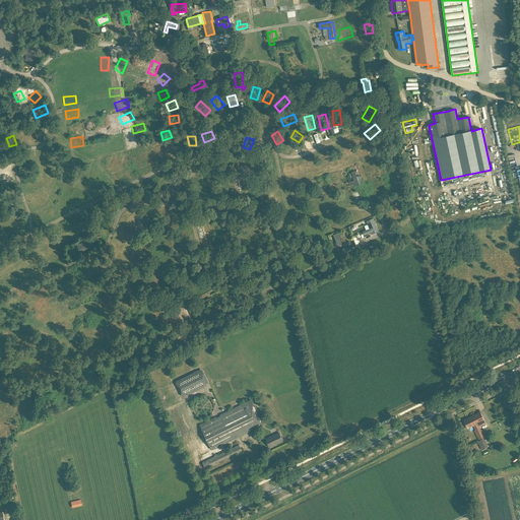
[(138,139),(125,142),(127,149),(139,146),(138,139)]
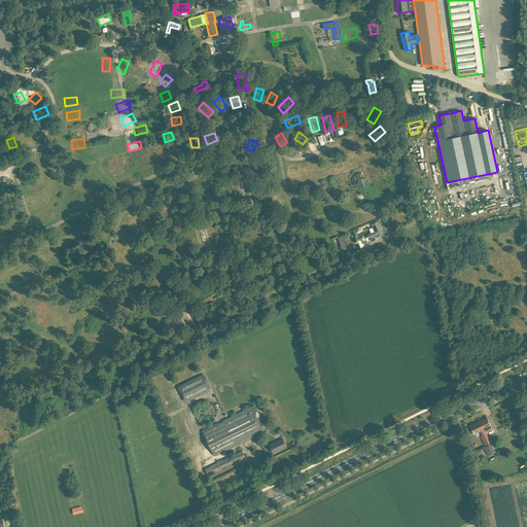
[(387,142),(376,146),(378,153),(380,153),(389,149),(387,142)]
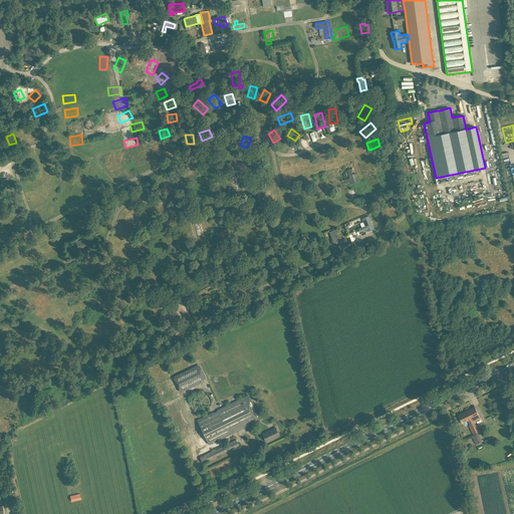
[(285,141),(281,148),(290,153),(294,147),(285,141)]
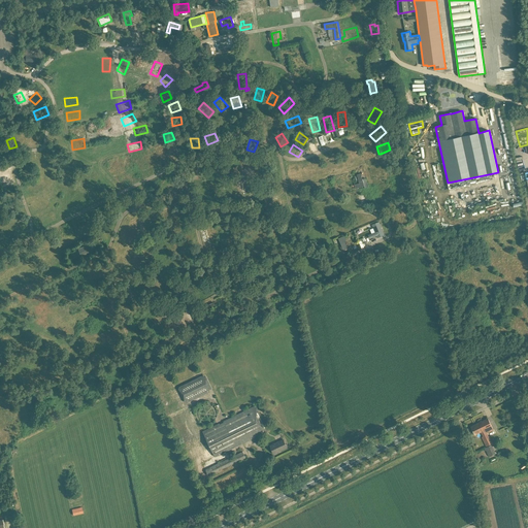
[(166,149),(158,152),(163,164),(171,161),(166,149)]
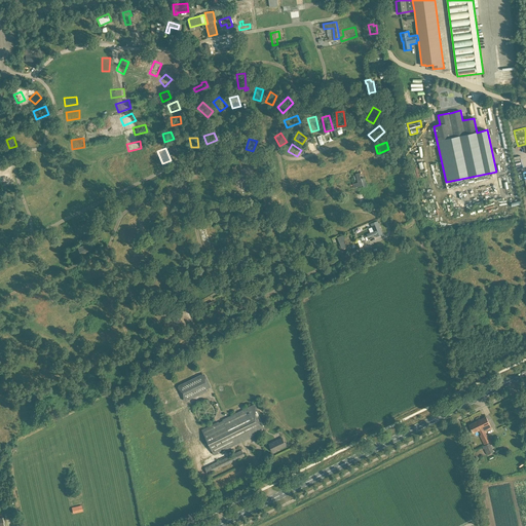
[(140,154),(129,160),(135,168),(145,161),(140,154)]
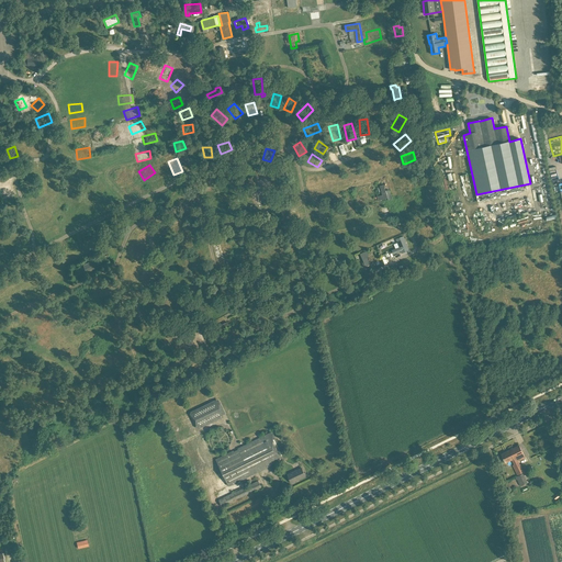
[(302,165),(296,171),(305,179),(311,172),(302,165)]
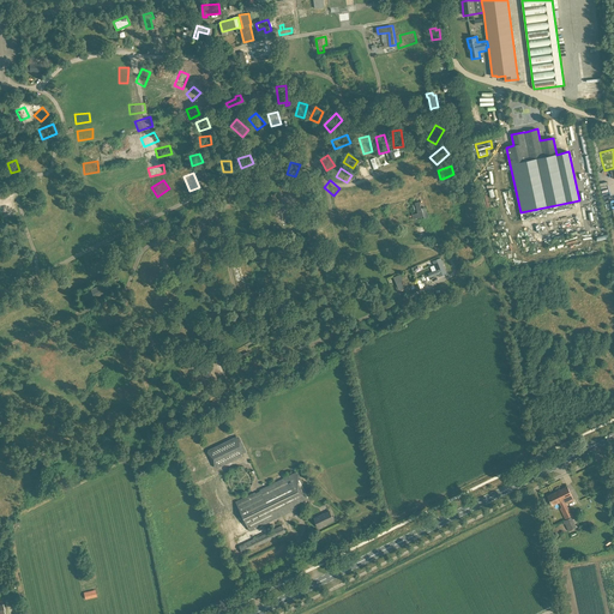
[(102,181),(88,184),(89,193),(104,191),(102,181)]
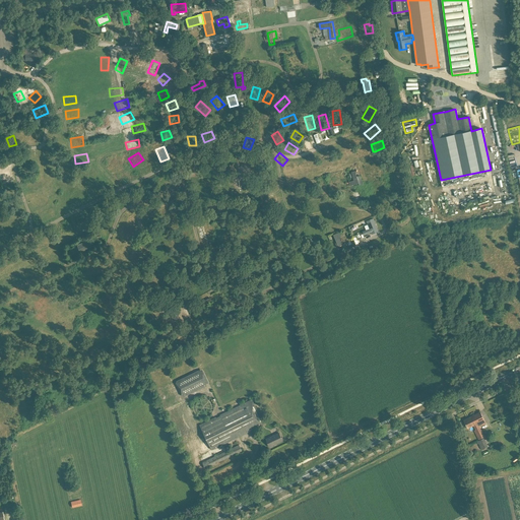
[(346,154),(337,160),(341,167),(350,161),(346,154)]
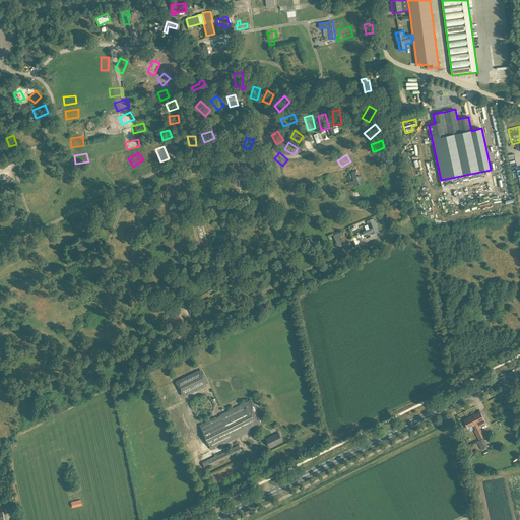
[(35,157),(27,159),(30,172),(39,170),(35,157)]
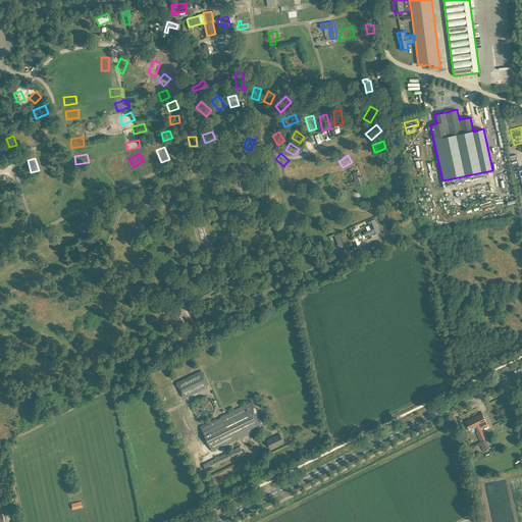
[(153,158),(146,169),(153,173),(160,162),(153,158)]
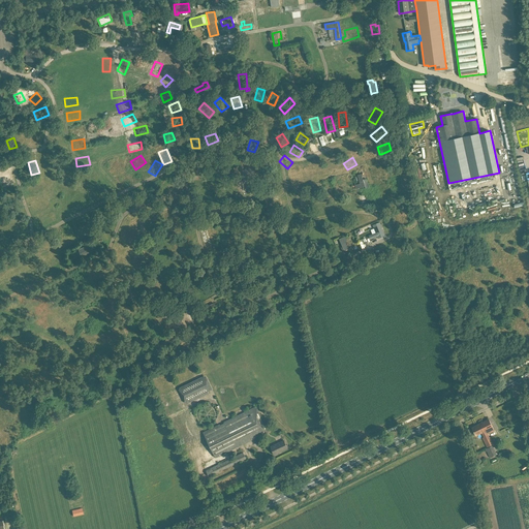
[(204,160),(196,167),(206,176),(212,169),(204,160)]
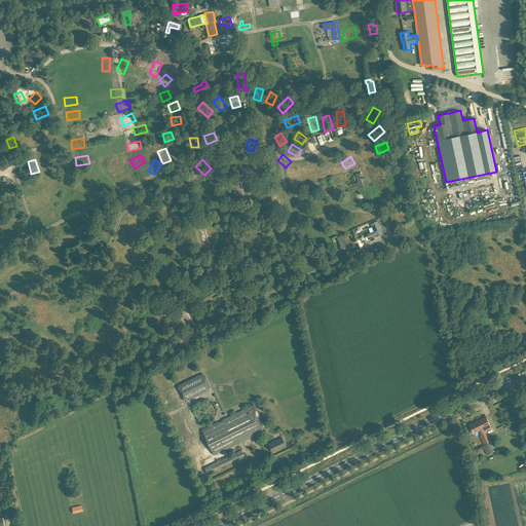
[(22,162),(14,162),(14,174),(23,173),(22,162)]
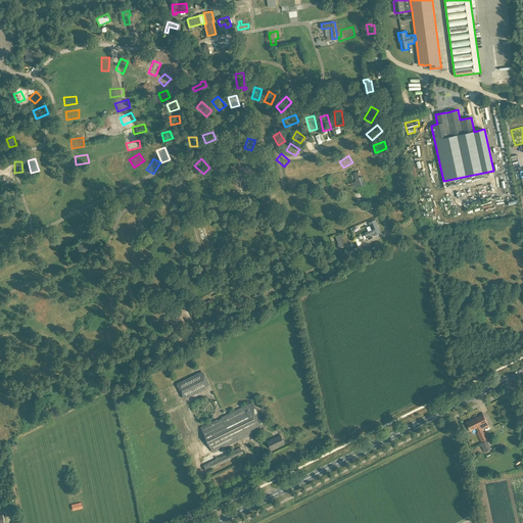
[(308,163),(302,170),(311,177),(316,171),(308,163)]
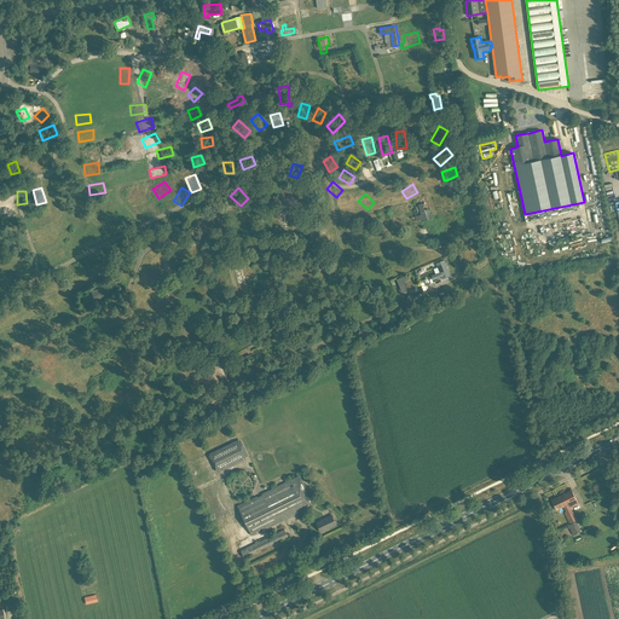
[(395,194),(387,200),(395,209),(403,203),(395,194)]
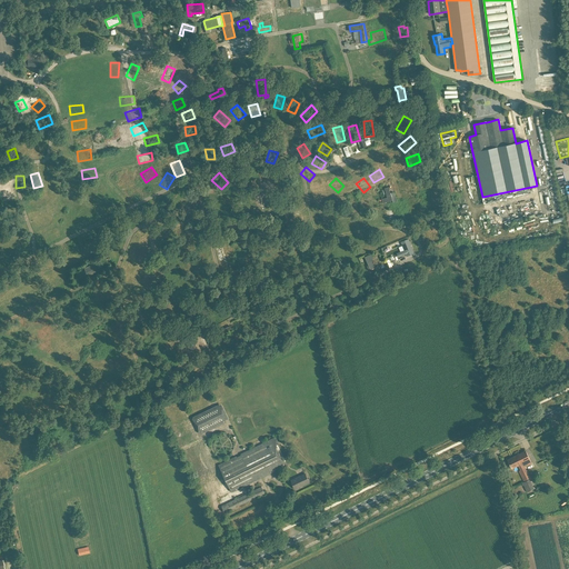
[(256,179),(251,188),(259,191),(263,182),(256,179)]
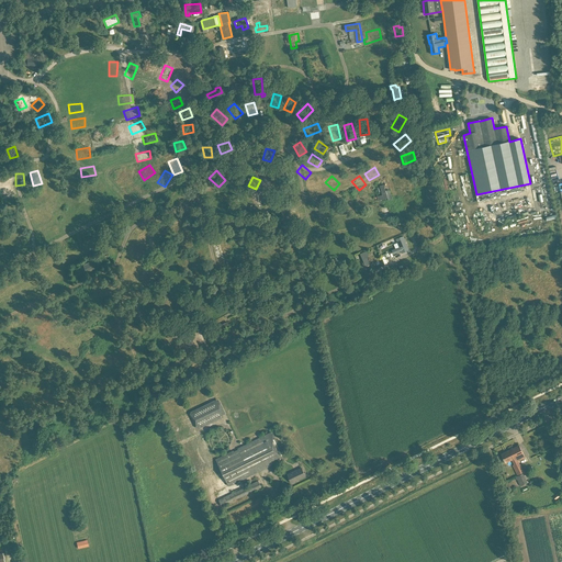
[(383,178),(374,184),(380,191),(389,184),(383,178)]
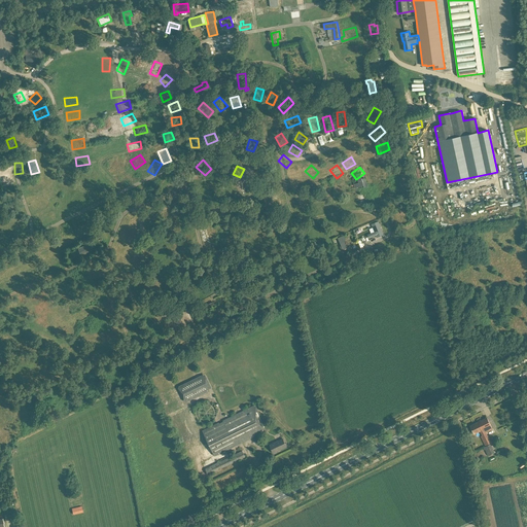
[(91,169),(78,172),(79,179),(93,176),(91,169)]
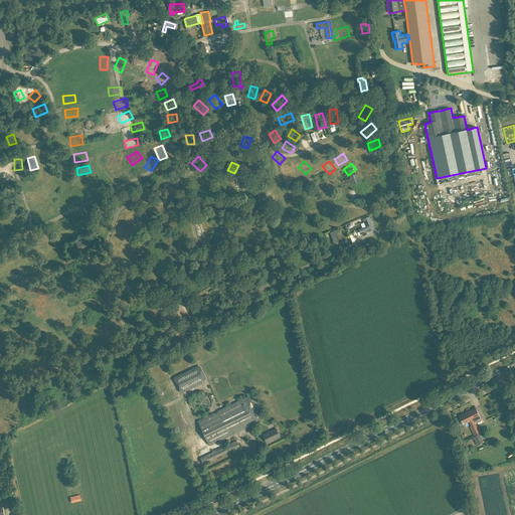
[(295,167),(287,174),(291,180),(299,173),(295,167)]
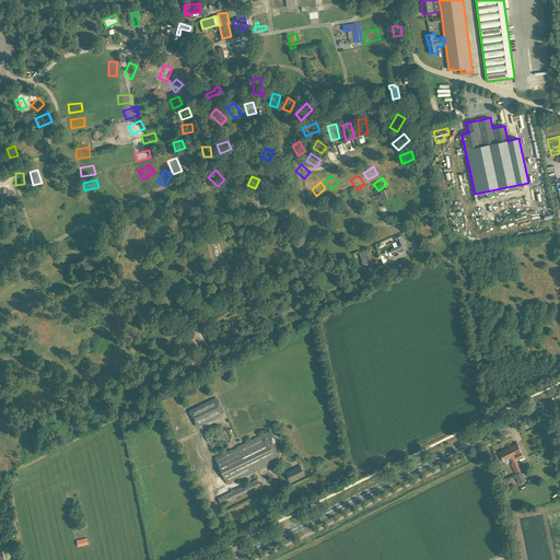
[(404,184),(397,188),(404,198),(410,193),(404,184)]
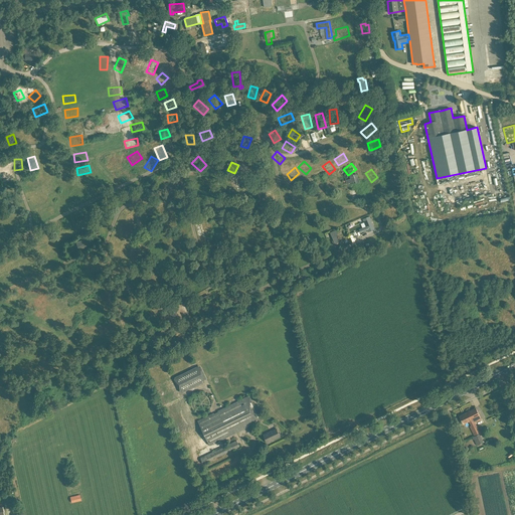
[(317,170),(312,176),(319,183),(324,178),(317,170)]
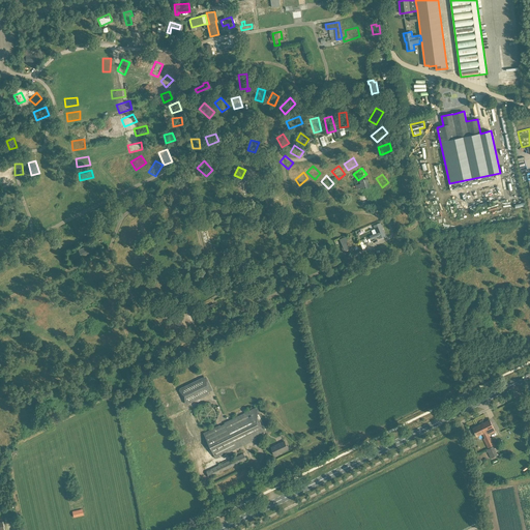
[(370,179),(361,185),(365,192),(375,185),(370,179)]
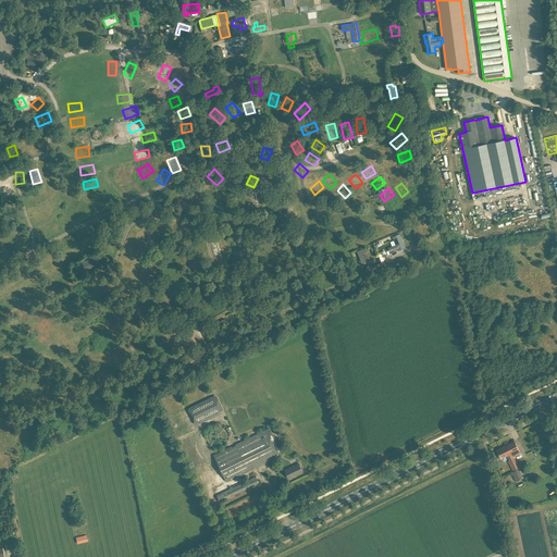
[(227,192),(219,194),(222,207),(231,206),(227,192)]
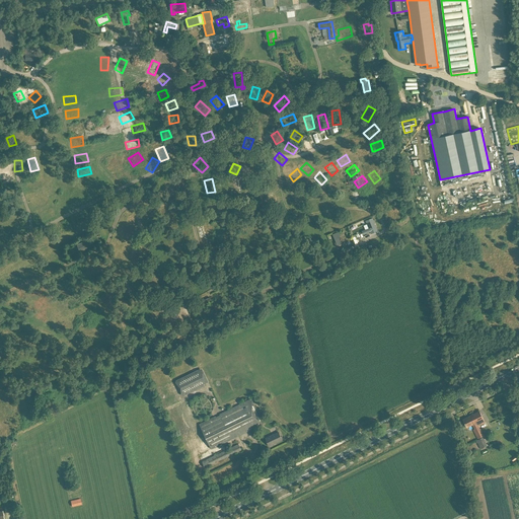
[(305,178),(297,190),(303,194),(311,183),(305,178)]
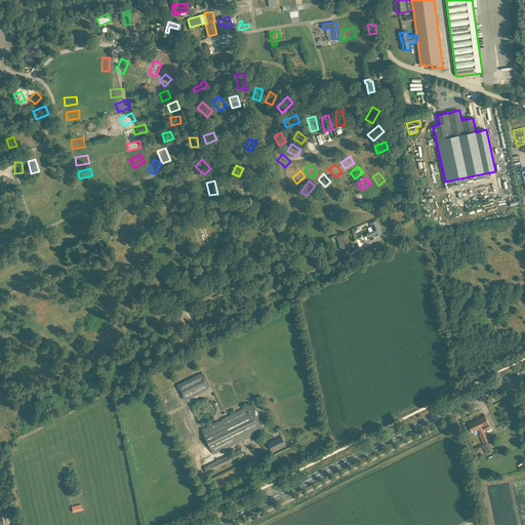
[(89,182),(79,188),(83,195),(93,188),(89,182)]
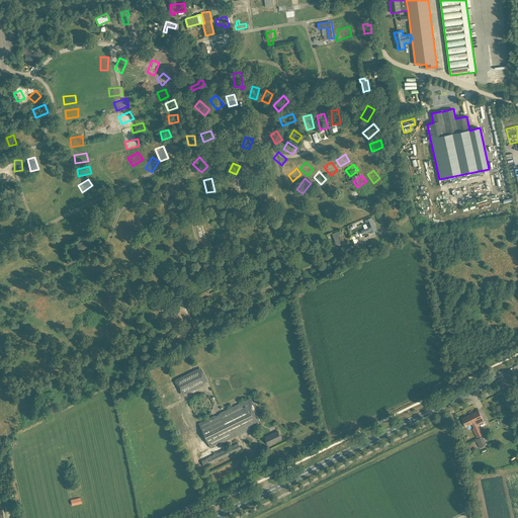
[(44,181),(33,183),(34,190),(45,189),(44,181)]
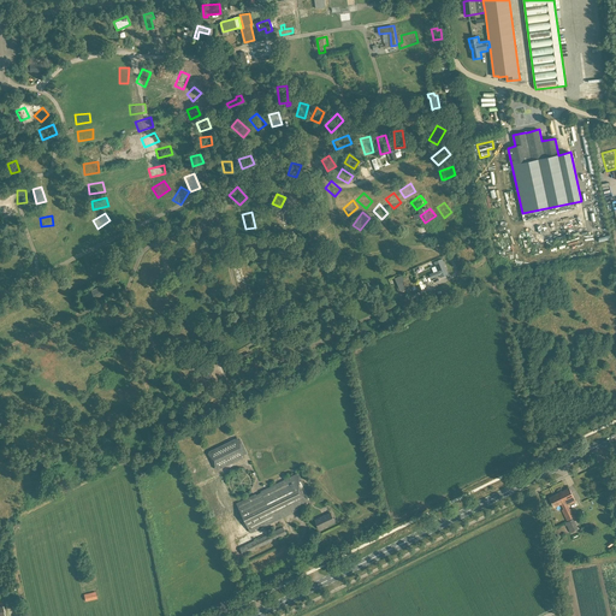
[(437,220),(426,229),(431,237),(443,229),(437,220)]
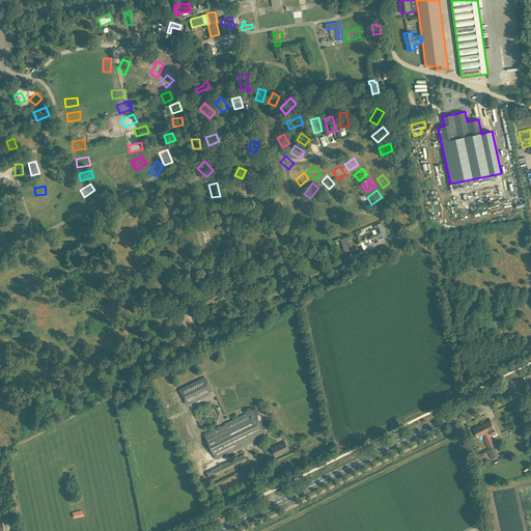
[(274,191),(262,196),(266,204),(277,198),(274,191)]
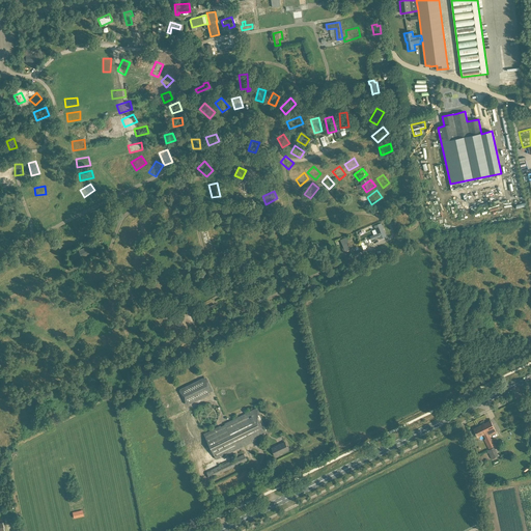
[(324,192),(314,202),(320,207),(330,197),(324,192)]
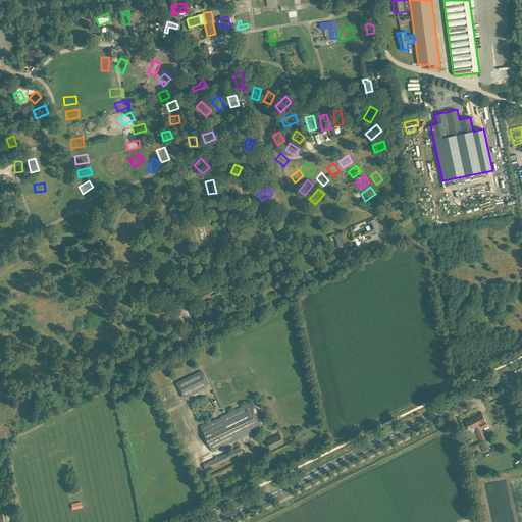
[(98,191),(87,198),(91,205),(102,198),(98,191)]
